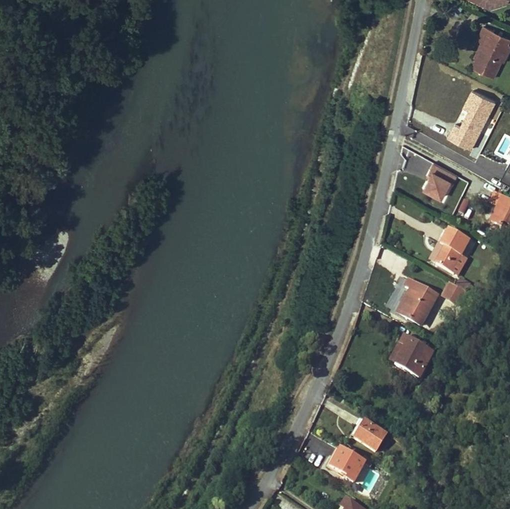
[(489,41),(493,32),(499,35),(501,30),(486,23),(479,37),(483,39),(486,40),(489,41)]
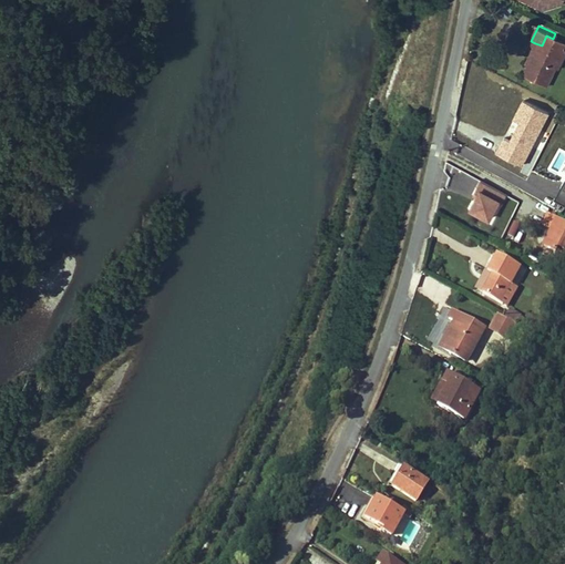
[(562,57),(556,54),(561,44),(564,45),(564,38),(555,33),(553,39),(546,36),(542,45),(538,44),(531,61),(525,72),(548,83),(557,64),(562,57)]
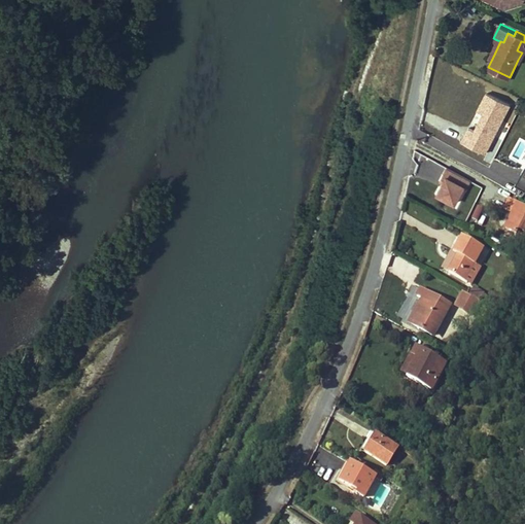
[(493,57),(500,41),(497,40),(490,56),(493,57)]
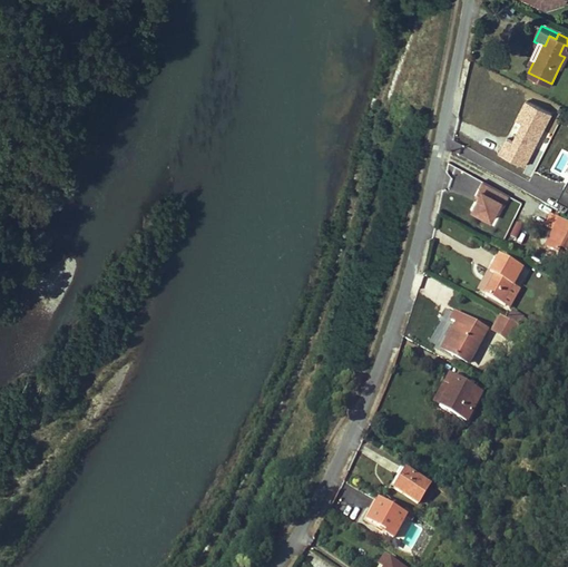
[(528,163),(554,107),(526,95),(500,150),(528,163)]
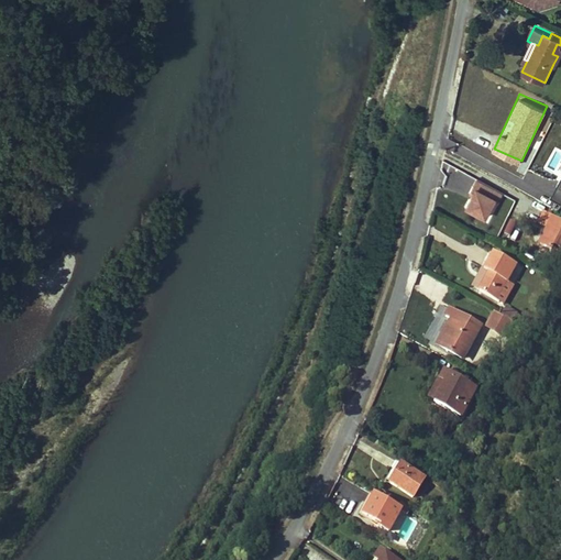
[(463,201),(487,213),(501,186),(476,174),(463,201)]
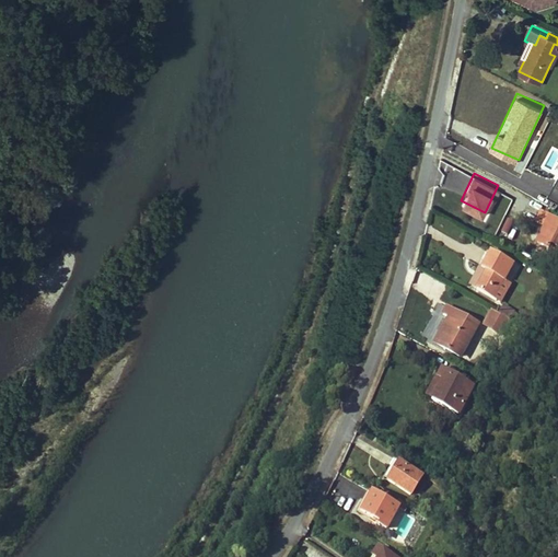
[(557,216),(550,212),(538,239),(550,244),(553,240),(557,242),(557,216)]
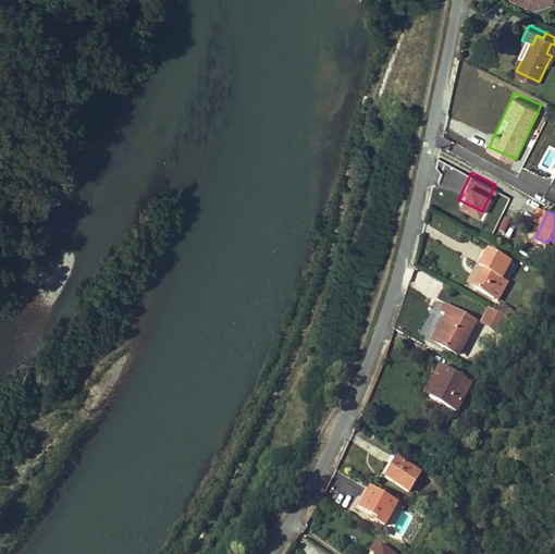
[(503,275),(512,259),(490,246),(481,262),(480,263),(486,267),(485,270),(483,269),(476,284),(492,294),(493,293),(503,275)]
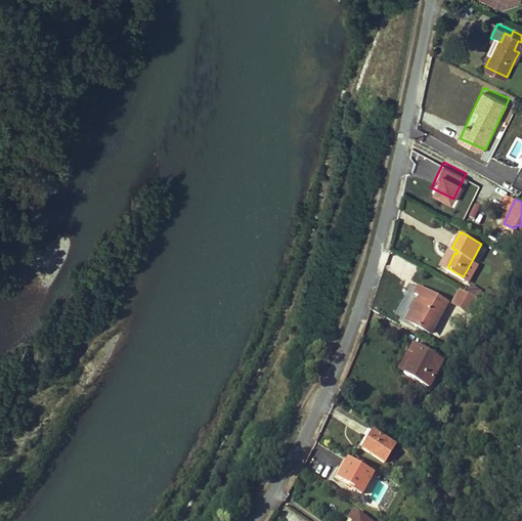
[(458,251),(451,248),(452,247),(450,247),(441,263),(447,267),(454,253),(457,254),(458,251)]
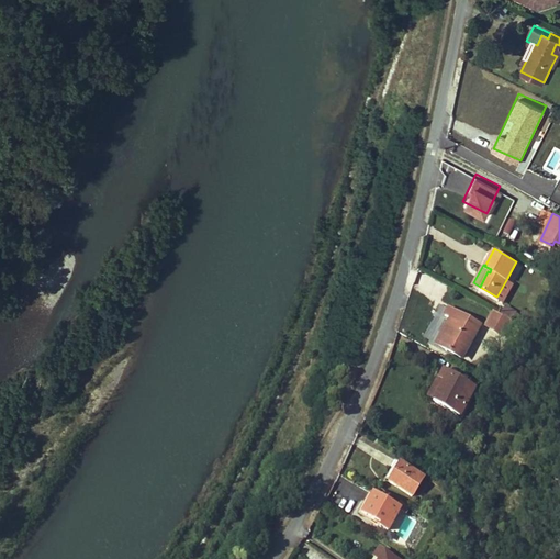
[(504,300),(514,281),(507,278),(497,295),(504,300)]
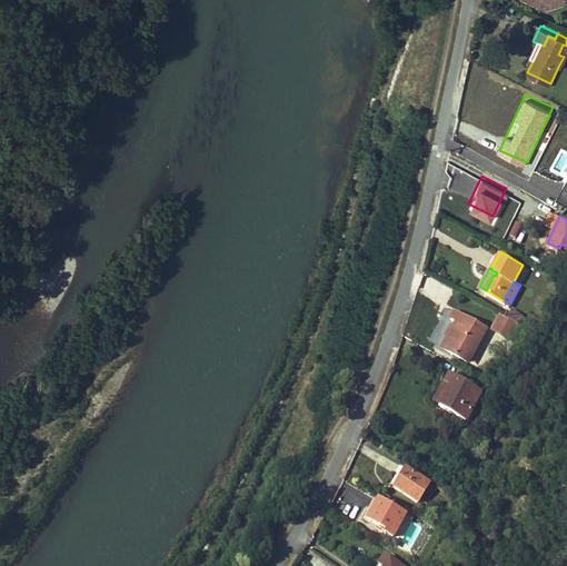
[(524,314),(524,313),(514,307),(509,315),(519,321),(520,318),(524,314)]
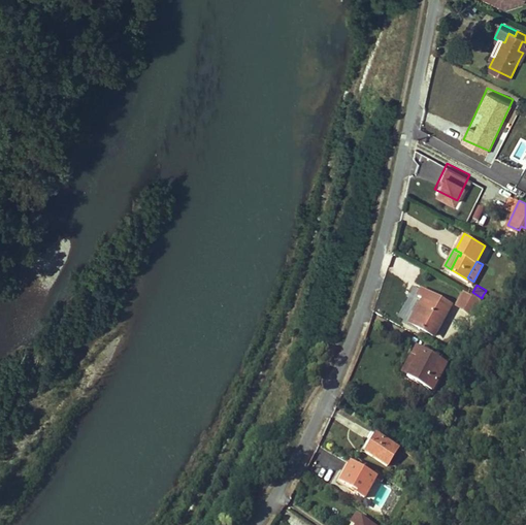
[(441,296),(423,287),(420,294),(436,302),(437,303),(441,296)]
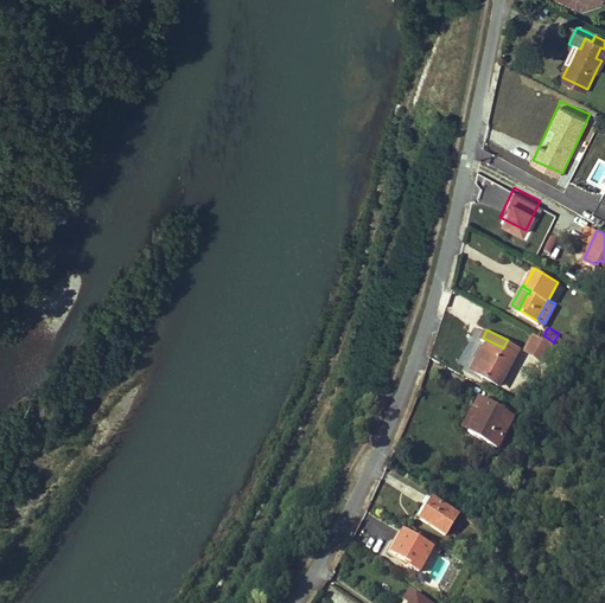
[(549,350),(554,342),(543,335),(536,332),(527,347),(546,357),(549,350)]
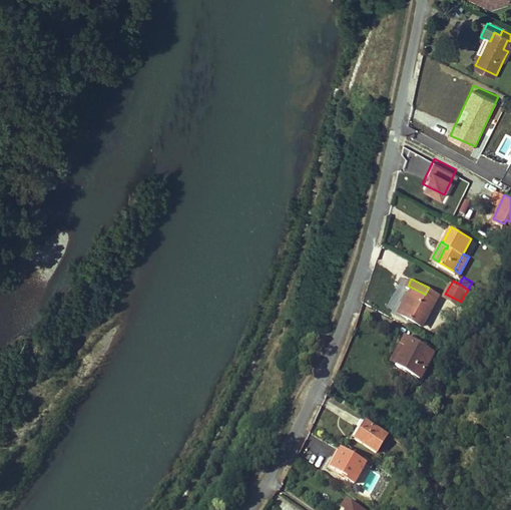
[(481,294),(486,285),(480,282),(478,287),(476,286),(474,290),(481,294)]
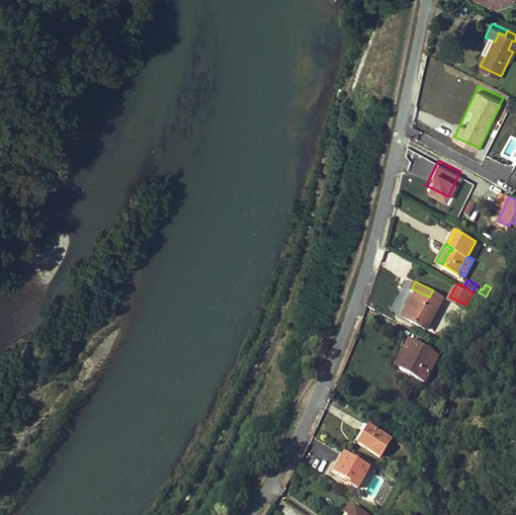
[(426,326),(443,295),(433,290),(429,297),(428,296),(426,301),(415,294),(409,306),(414,309),(413,311),(408,308),(404,314),(426,326)]
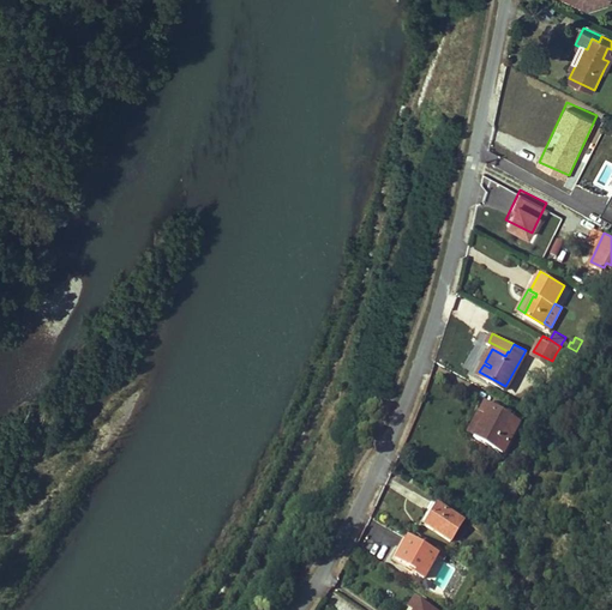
[(485,362),(492,349),(487,346),(480,360),(485,362)]
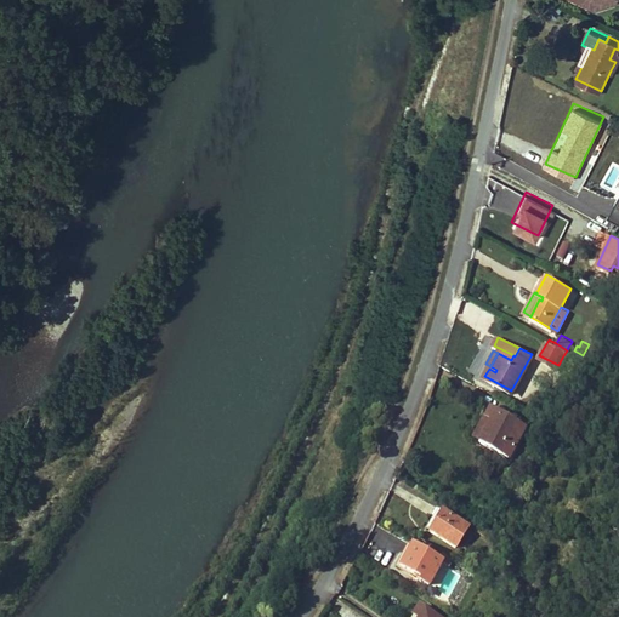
[(510,455),(527,423),(493,404),(487,415),(492,418),(481,439),(510,455)]
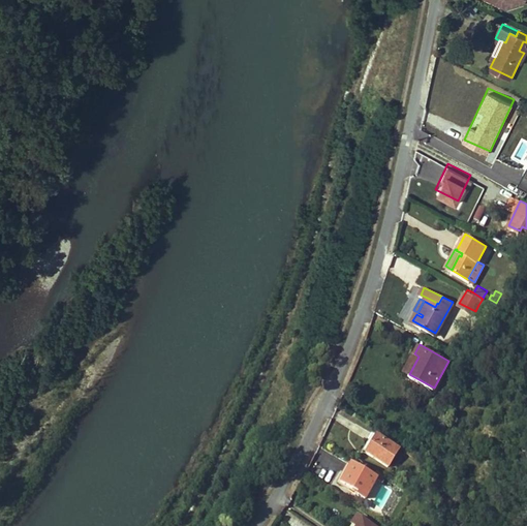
[(409,374),(419,357),(414,353),(413,353),(404,372),(409,374)]
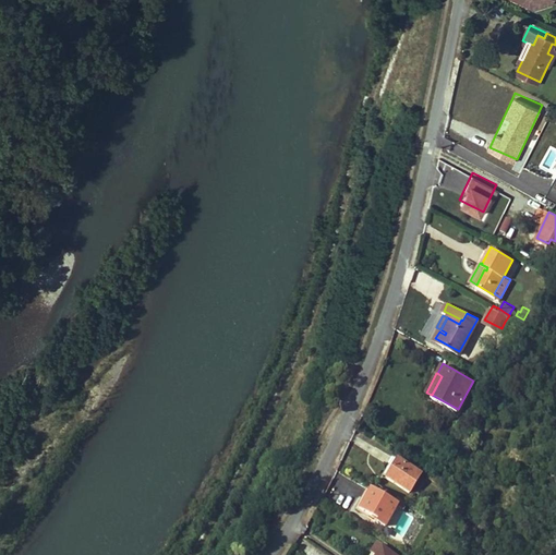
[(411,489),(422,471),(398,457),(395,455),(390,462),(394,465),(387,474),(408,487),(411,489)]
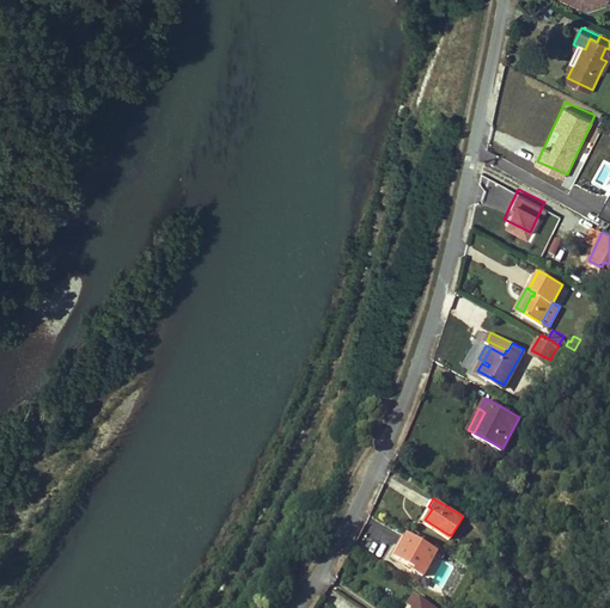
[(425,520),(432,509),(428,507),(421,517),(425,520)]
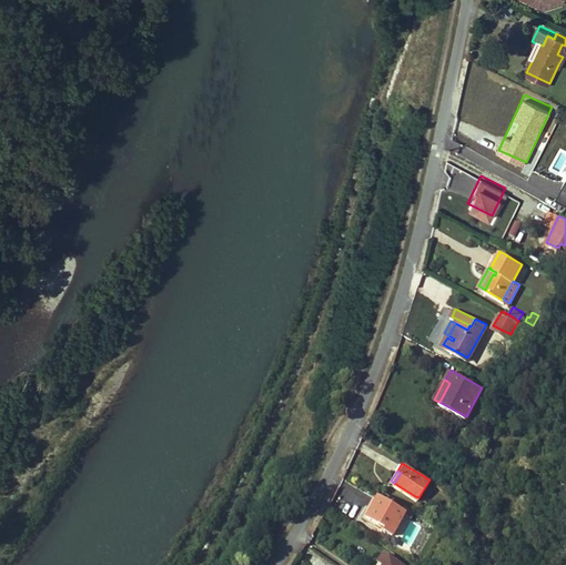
[(394,533),(406,511),(378,495),(376,494),(371,503),(371,502),(364,513),(369,515),(373,517),(386,525),(385,527),(394,533)]
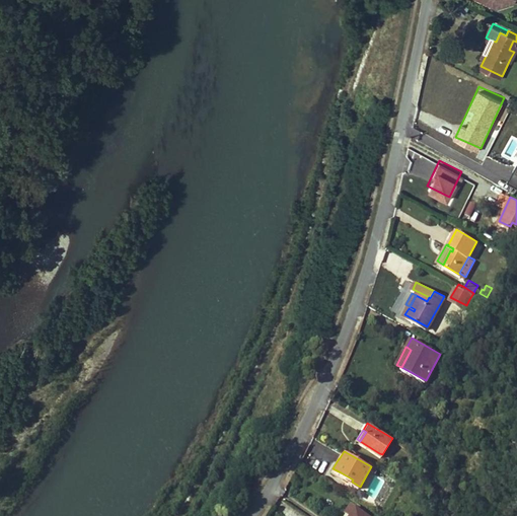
[(369,515),(352,504),(343,515),(369,515)]
